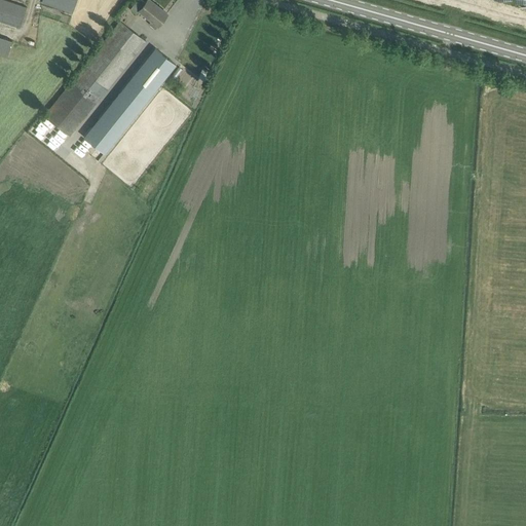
[(0,0),(0,20),(20,27),(27,6),(6,0),(0,0)]
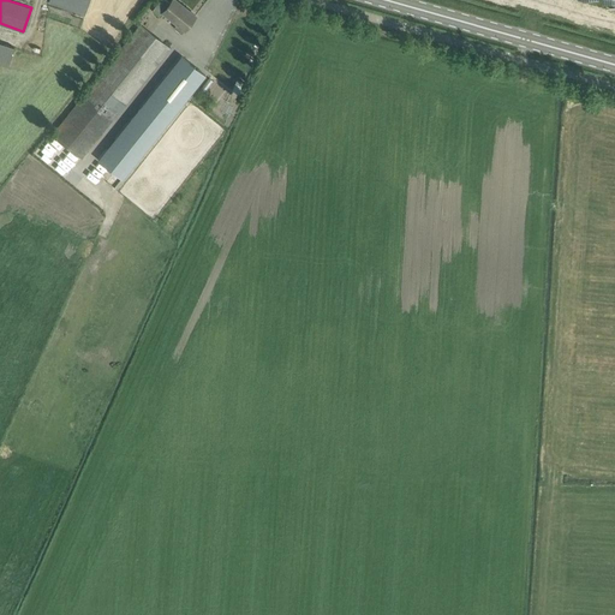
[(85,15),(89,0),(48,0),(48,3),(85,15)]
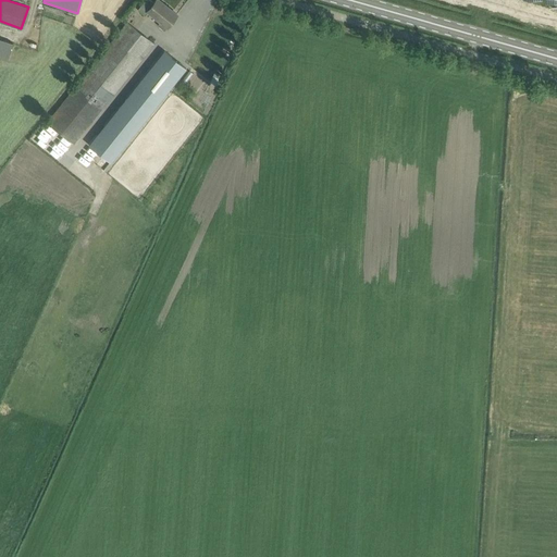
[(176,14),(159,0),(156,0),(153,2),(150,0),(145,0),(138,9),(145,14),(147,11),(160,22),(158,25),(164,31),(176,14)]
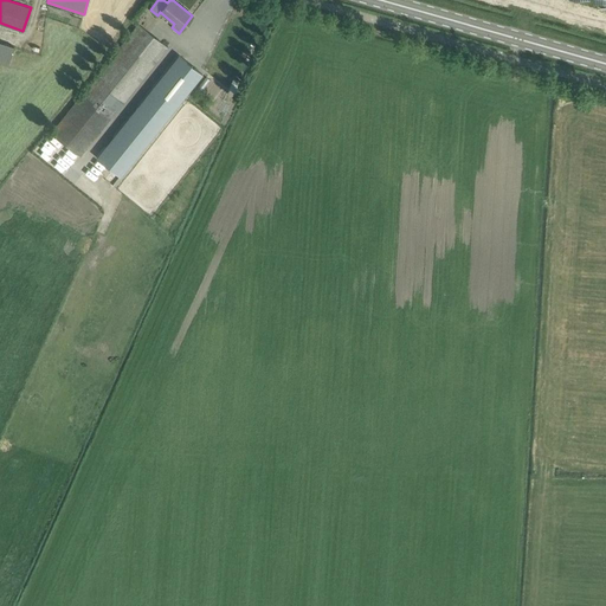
[(78,155),(168,47),(140,24),(50,133),(78,155)]
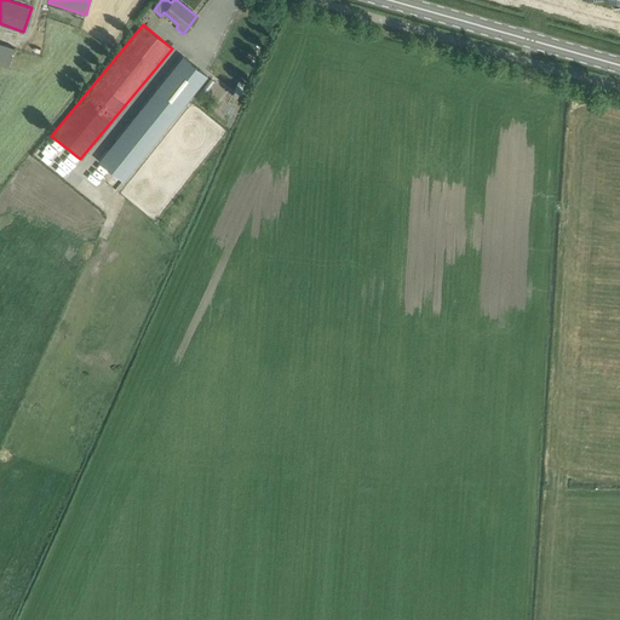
[(0,63),(6,65),(13,47),(0,42),(0,63)]
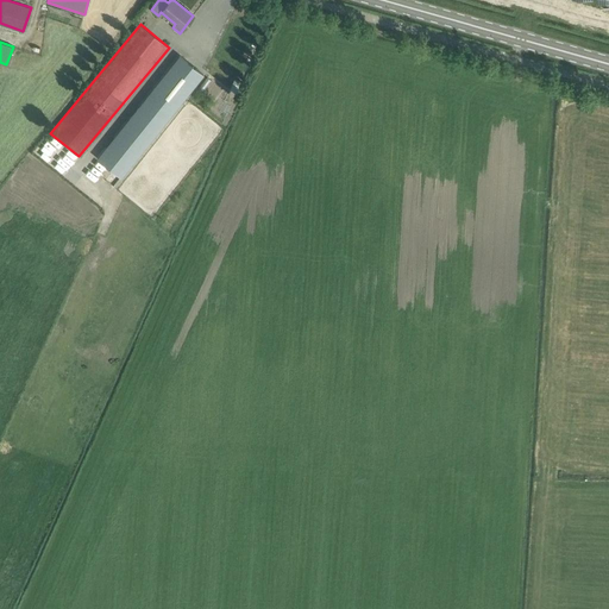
[(203,75),(180,55),(96,158),(121,177),(203,75)]
